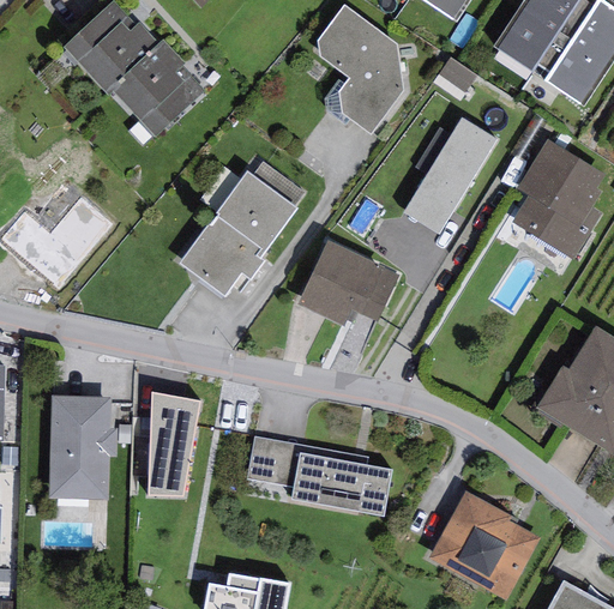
[(110,0),(62,47),(107,96),(112,90),(156,137),(205,89),(181,62),(184,61),(162,37),(158,40),(138,18),(136,22),(115,0),(110,0)]
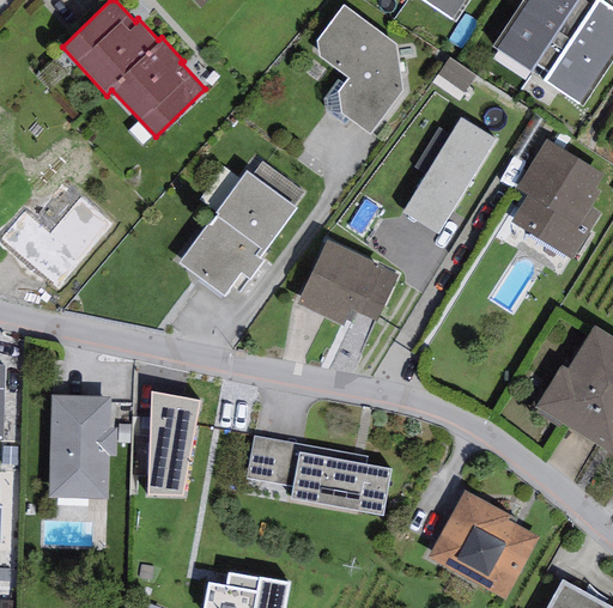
[(423,0),(454,22),(467,0),(423,0)]
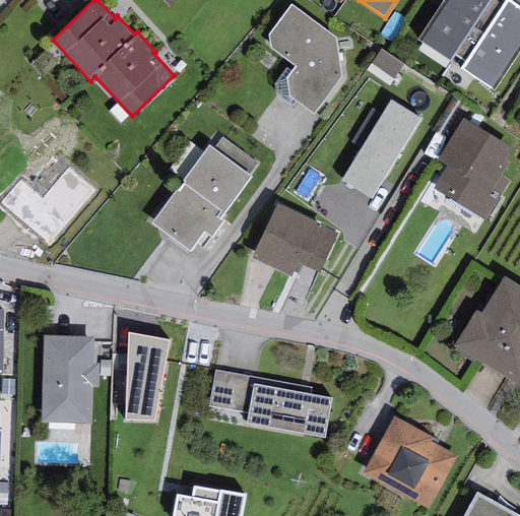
[(519,50),(519,2),(516,0),(441,0),(416,39),(450,61),(453,57),(463,64),(461,68),(494,89),(519,50)]
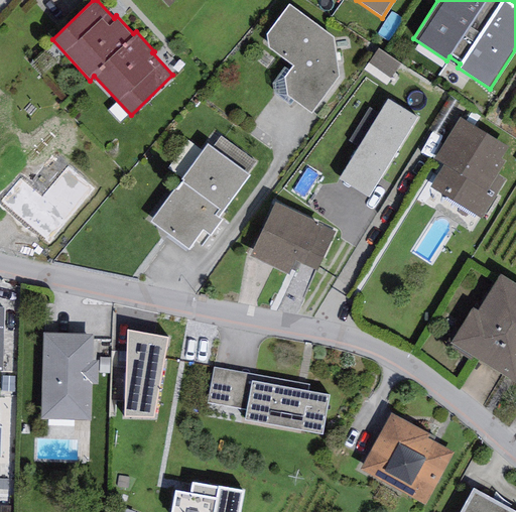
[(334,35),(289,3),(267,33),(269,47),(293,65),(283,77),(286,95),(311,112),(340,75),(334,35)]
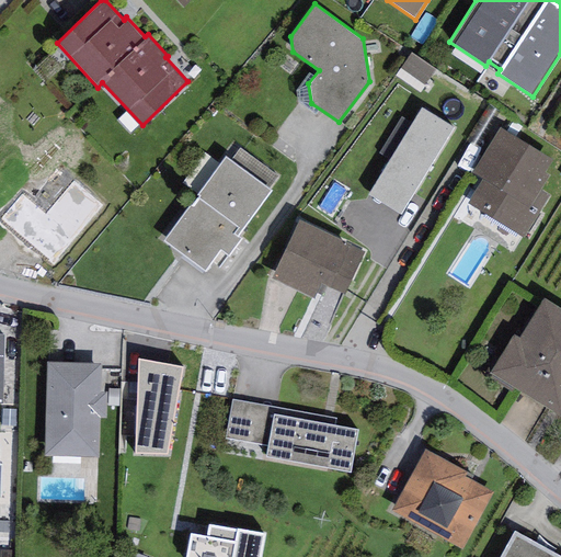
[(422,103),(367,191),(399,211),(455,123),(422,103)]
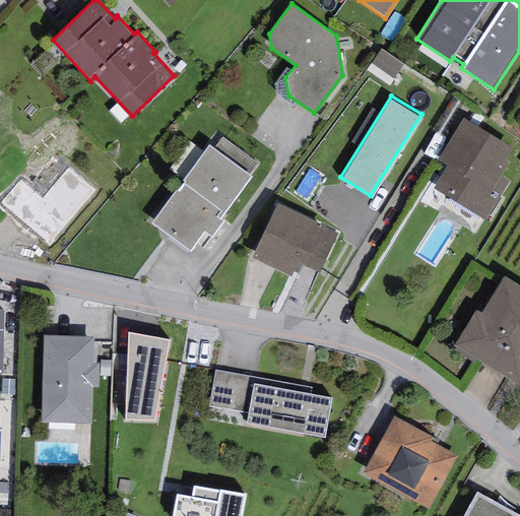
[(512,145),(462,115),(437,157),(447,164),(434,186),(485,217),(489,212),(490,213),(501,195),(500,194),(508,180),(501,176),(509,163),(504,159),(512,145)]
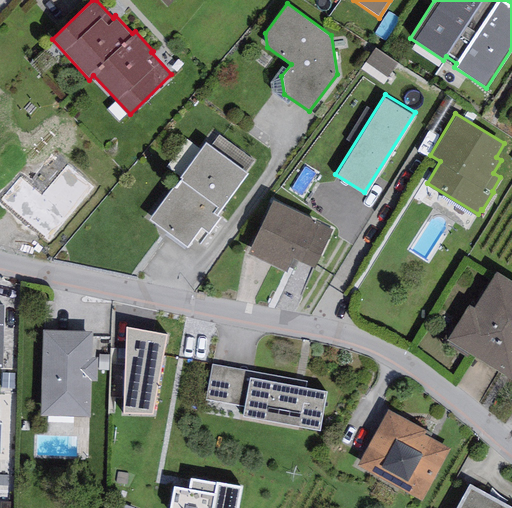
[(247,172),(205,142),(179,177),(182,178),(175,187),(173,186),(149,218),(187,246),(201,227),(208,232),(220,217),(216,214),(247,172)]
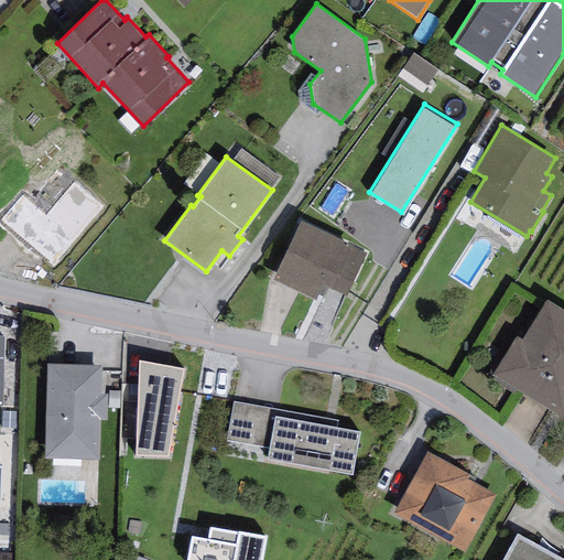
[(102,204),(74,179),(45,210),(23,190),(0,215),(51,260),(102,204)]
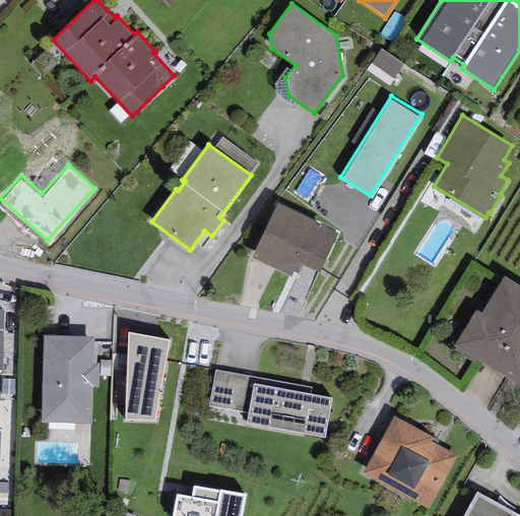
[(325,226),(277,202),(251,256),(291,275),(299,262),(306,266),(307,264),(325,226)]
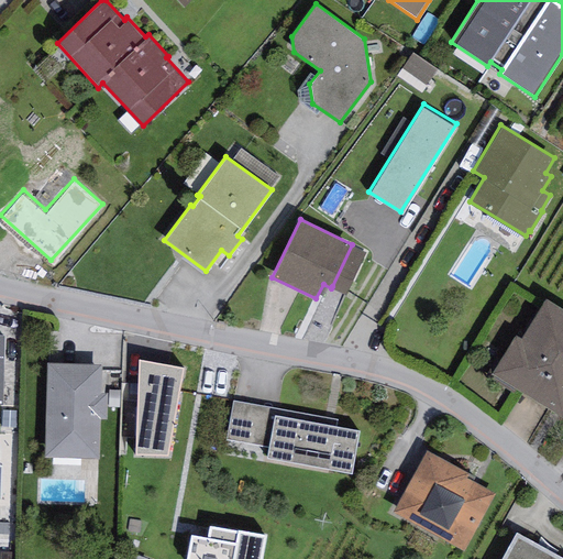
[(365,250),(352,244),(332,286),(345,292),(365,250)]
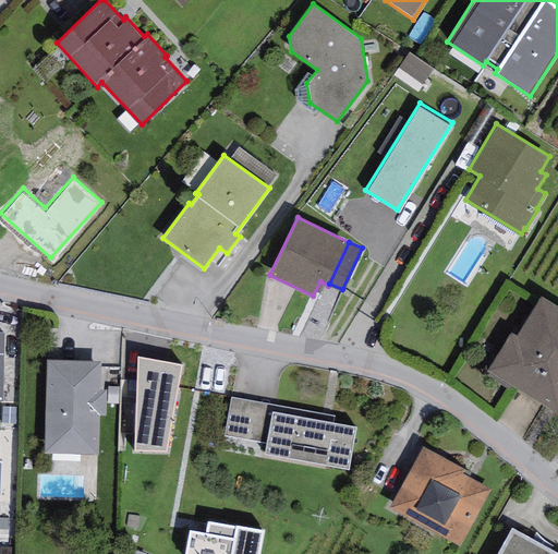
[(557,306),(538,296),(516,334),(511,330),(486,371),(557,413),(557,306)]
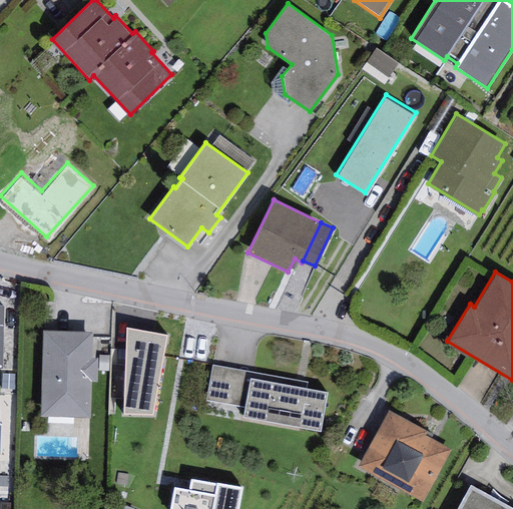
[(167,335),(126,327),(124,412),(153,414),(167,335)]
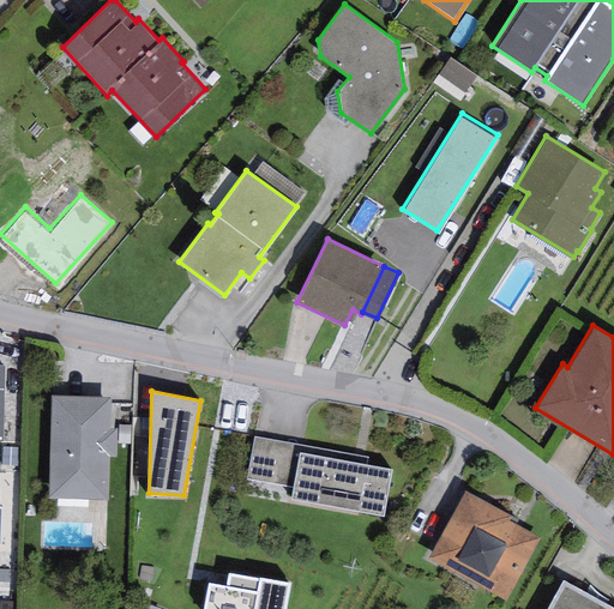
[(48,495),(107,498),(108,454),(115,454),(116,427),(109,427),(110,395),(52,393),(48,495)]
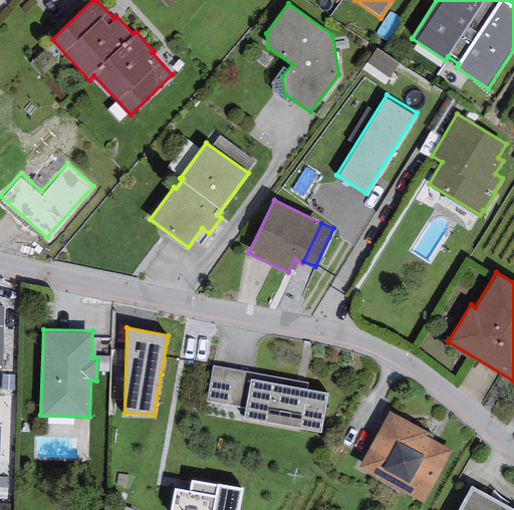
[(252,369),(213,362),(207,399),(246,406),(250,377),(252,369)]
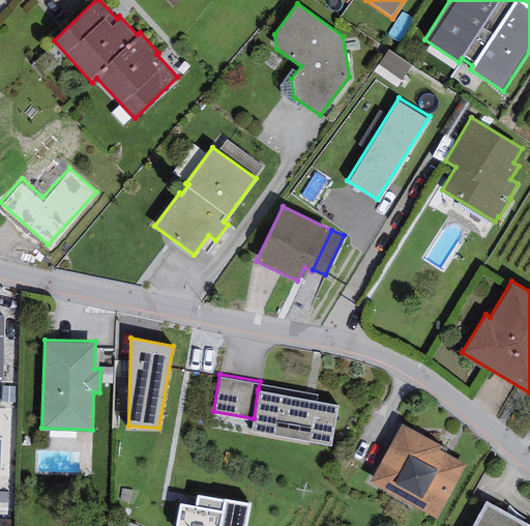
[(258,389),(315,401),(317,392),(260,381),(258,389)]
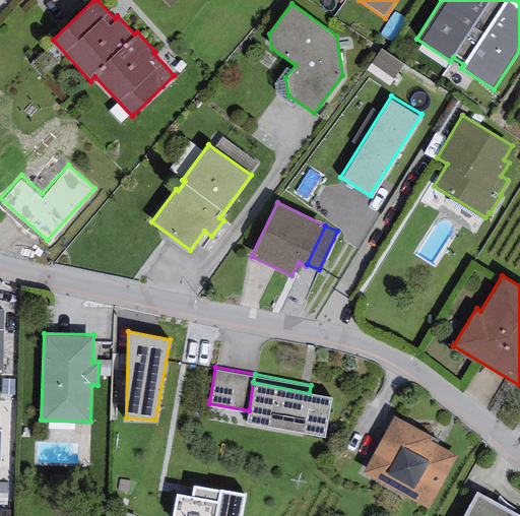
[(309,393),(253,382),(249,410),(247,422),(324,437),(332,397),(309,393)]
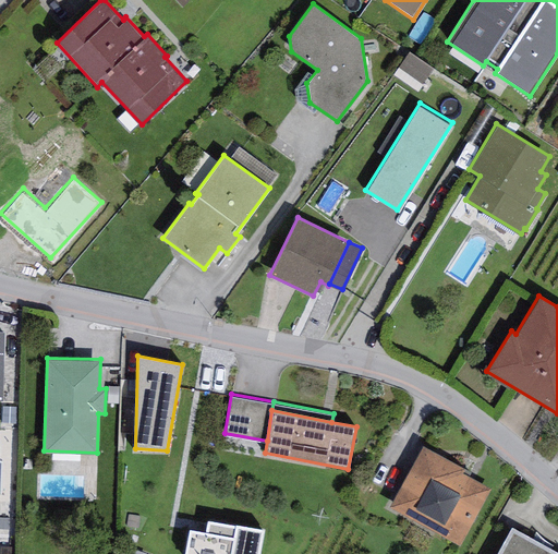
[(464,467),(422,445),(389,507),(460,543),(490,486),(462,471),(464,467)]
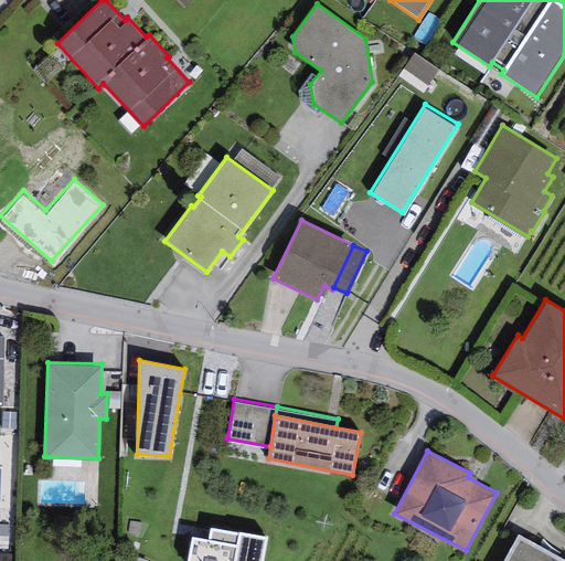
[(266,560),(275,531),(196,510),(182,560),(266,560)]
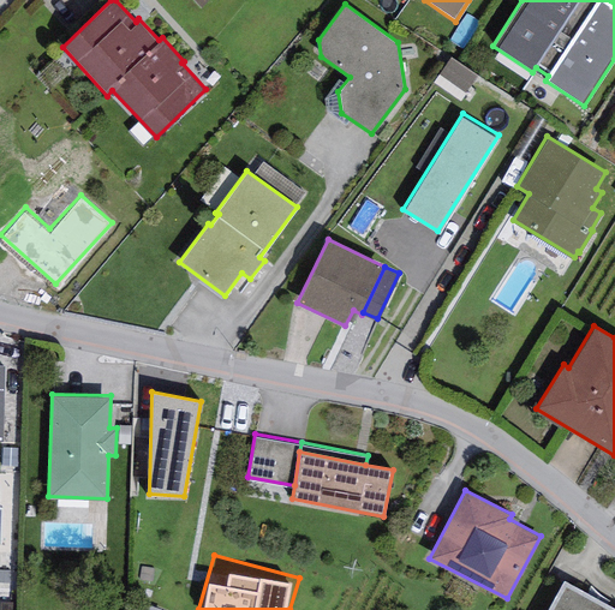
[(614,609),(614,608),(563,580),(547,609),(614,609)]
